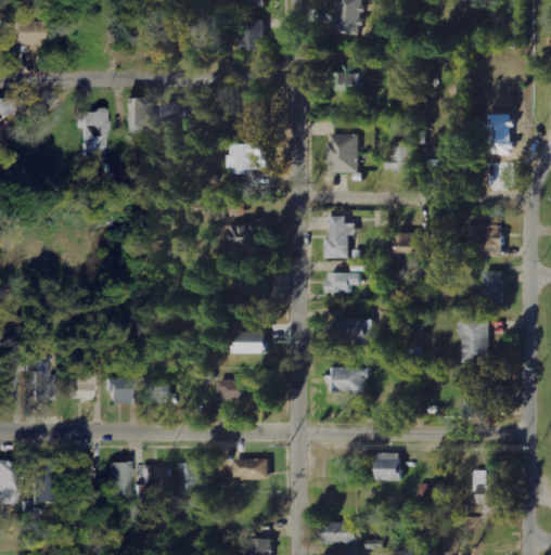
[(264,49),(265,21),(242,20),(241,49),(264,49)]
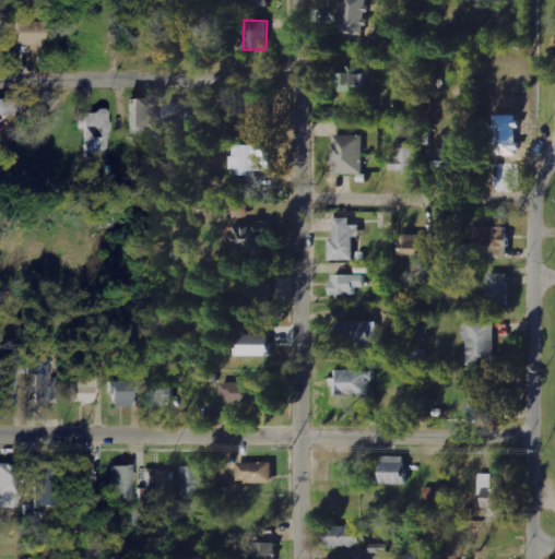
[(42,23),(14,22),(13,45),(40,46),(42,23)]
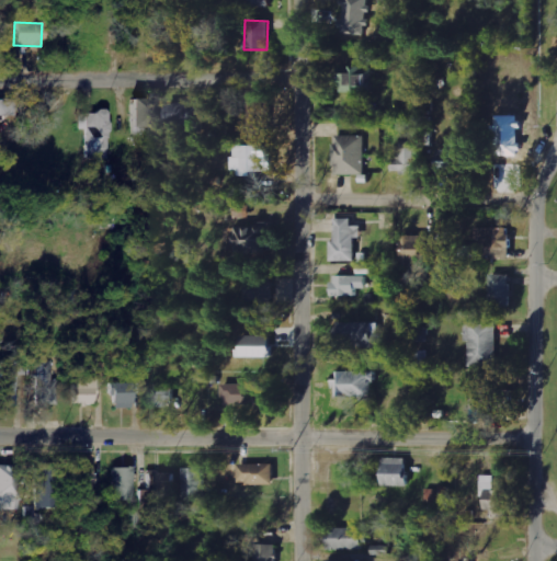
[(370,68),(357,68),(359,63),(345,63),(345,68),(337,67),(336,92),(368,93),(370,68)]
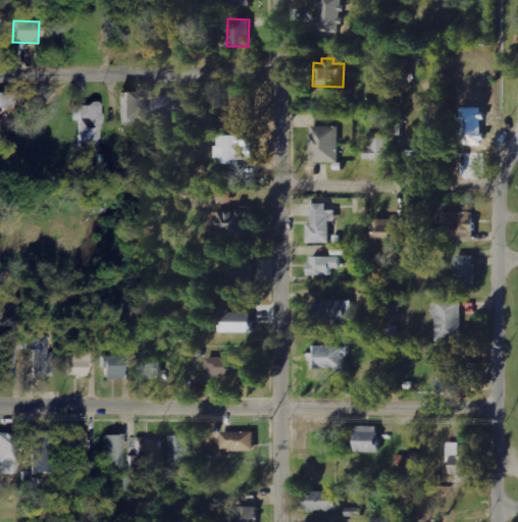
[(9,93),(0,92),(0,107),(8,108),(9,93)]
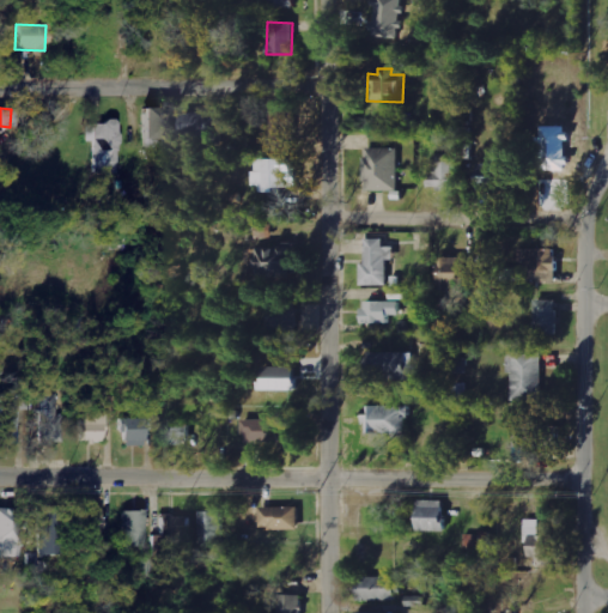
[(139,108),(140,150),(164,149),(163,108),(139,108)]
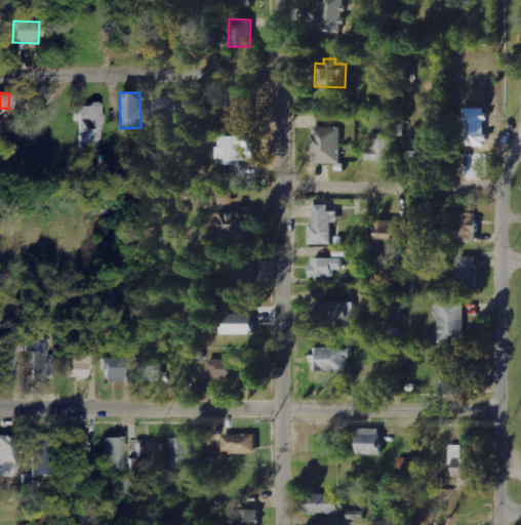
[(153,123),(185,124),(186,96),(154,96),(153,123)]
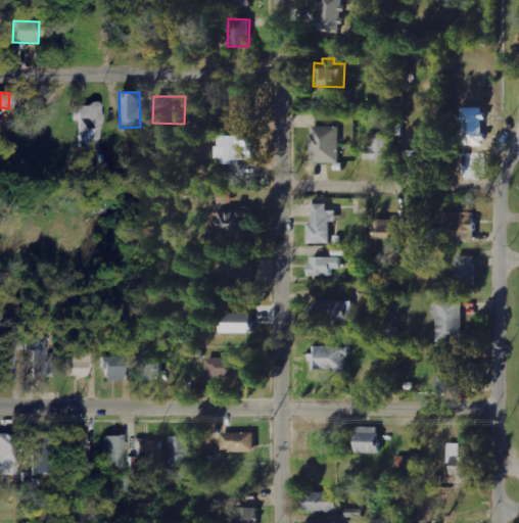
[(77,121),(76,148),(97,148),(98,105),(69,105),(69,121),(77,121)]
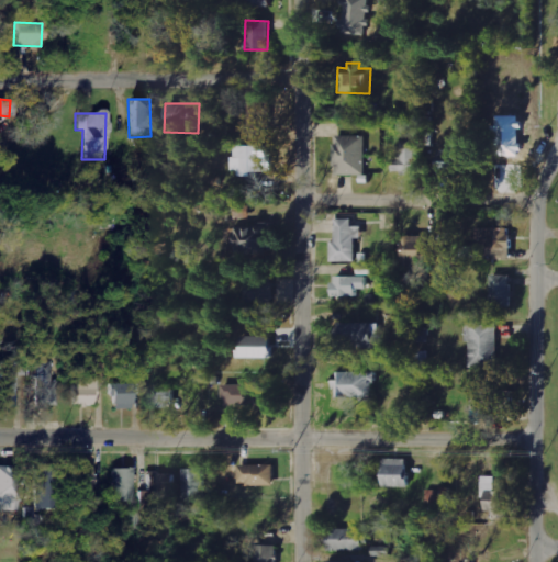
[(245,135),(259,136),(259,113),(246,113),(245,135)]
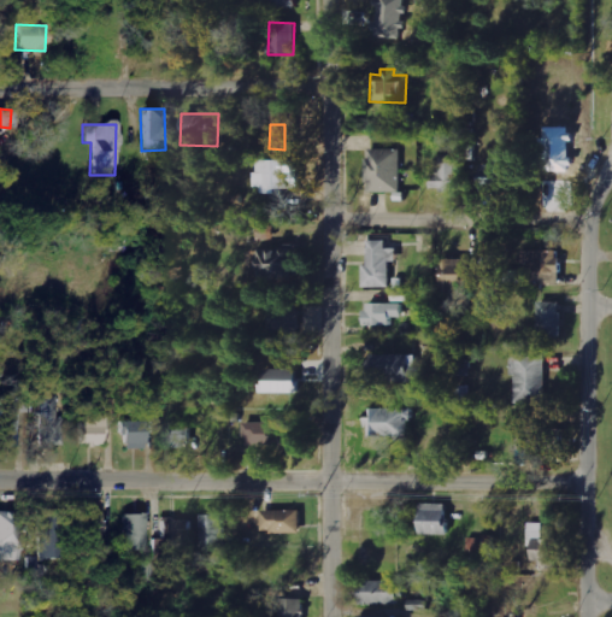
[(396,192),(396,150),(363,150),(364,192),(396,192)]
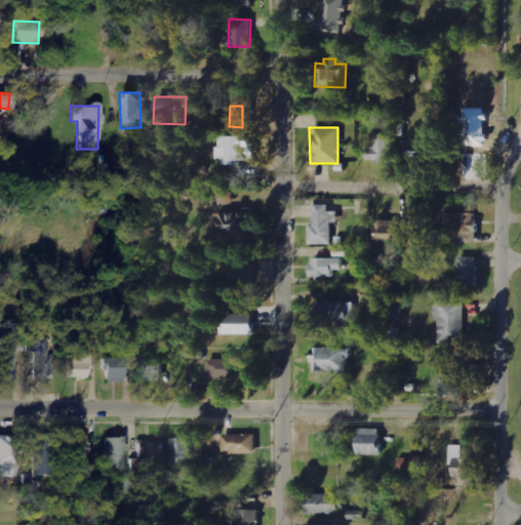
[(429,128),(414,129),(415,139),(406,139),(406,163),(429,162),(429,128)]
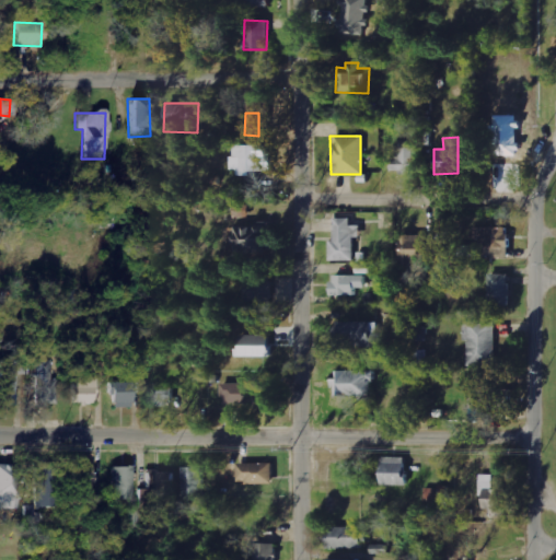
[(251,173),(251,146),(231,146),(232,174),(251,173)]
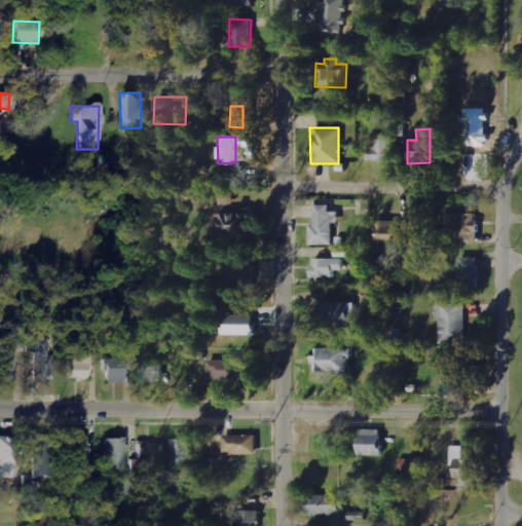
[(386,139),(368,139),(369,148),(364,148),(365,163),(387,162),(386,139)]
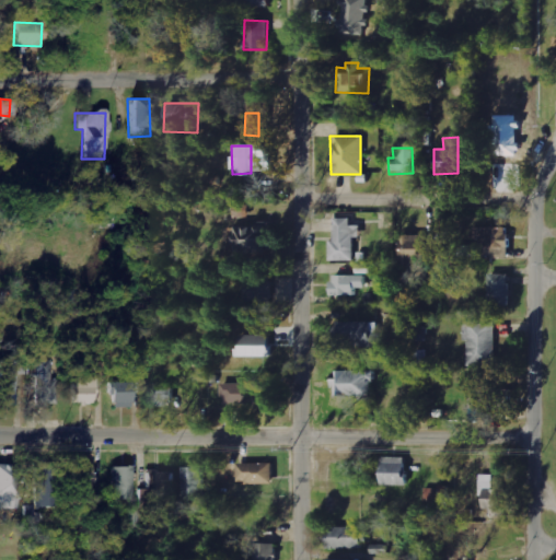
[(351,261),(352,237),(358,237),(358,225),(349,225),(349,218),(332,218),(331,241),(327,241),(327,260),(351,261)]
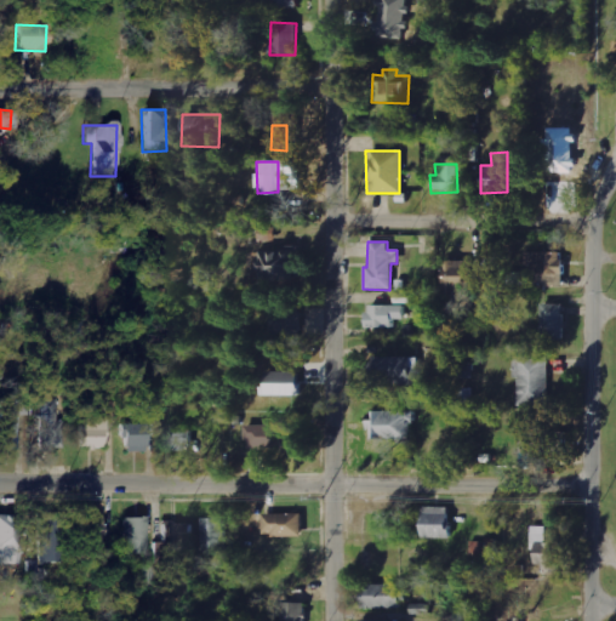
[(292,245),(266,246),(267,281),(294,281),(292,245)]
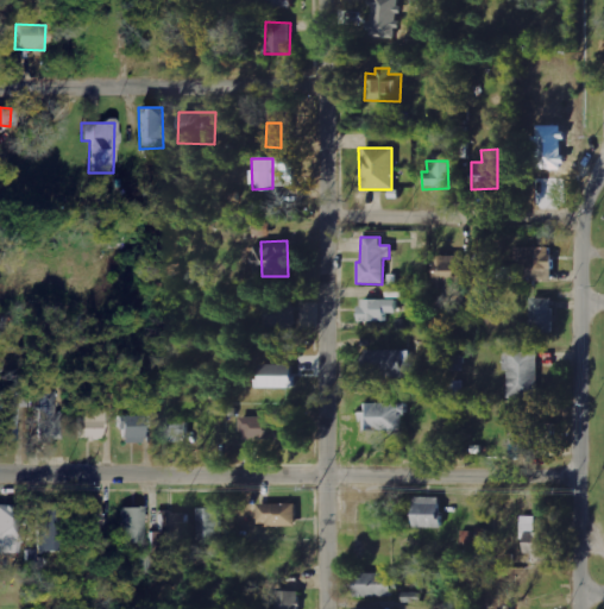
[(549,270),(549,248),(510,248),(511,261),(523,259),(523,271),(549,270)]
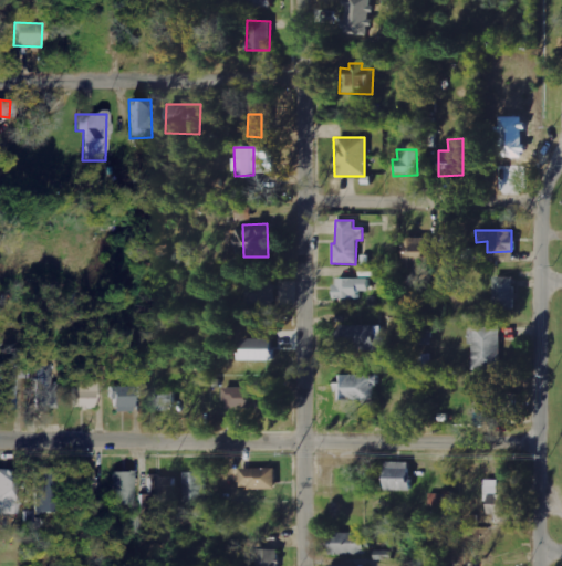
[(511,278),(491,276),(491,308),(511,308),(511,278)]
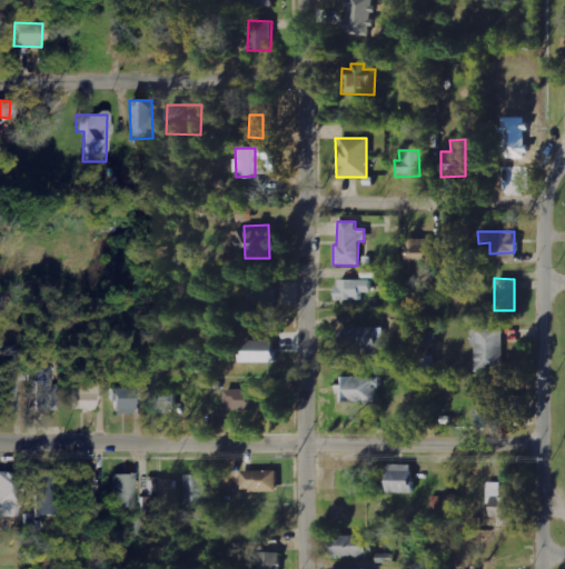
[(334,300),(358,300),(358,292),(369,292),(369,280),(334,279),(334,300)]
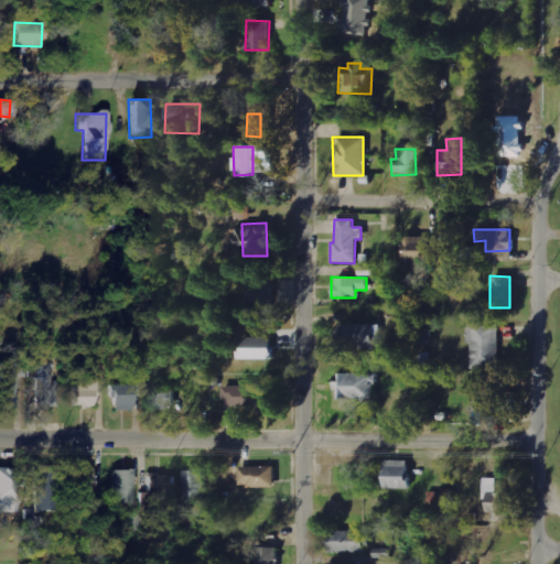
[(243,306),(269,307),(270,283),(244,282),(243,306)]
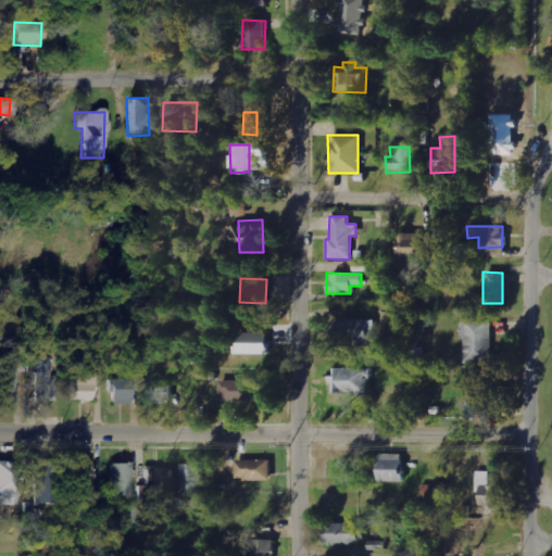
[(488,318),(459,318),(460,364),(489,364),(488,318)]
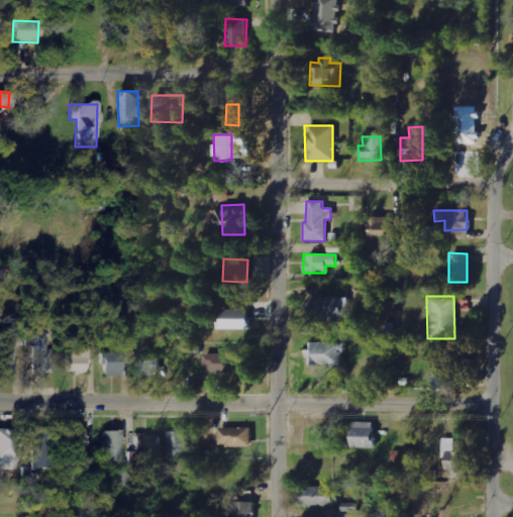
[(305,319),(353,319),(353,307),(345,307),(345,297),(305,297),(305,319)]
